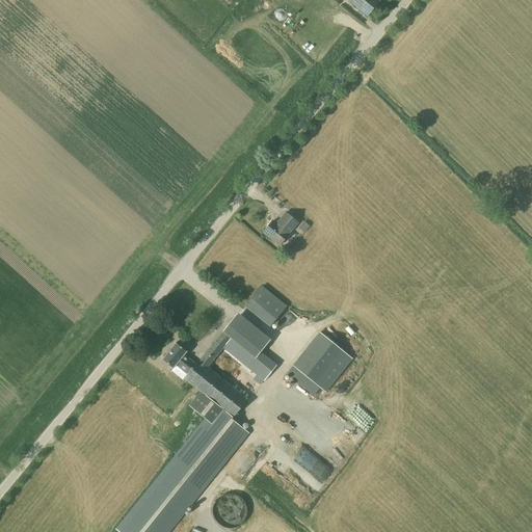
[(349,0),(349,1),(367,17),(379,2),(377,0),(349,0)]
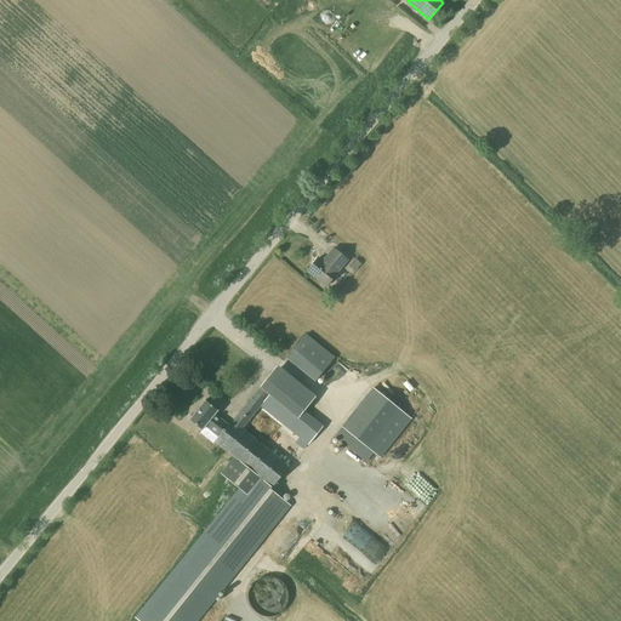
[(319,258),(308,271),(326,286),(348,261),(334,249),(323,262),(319,258)]
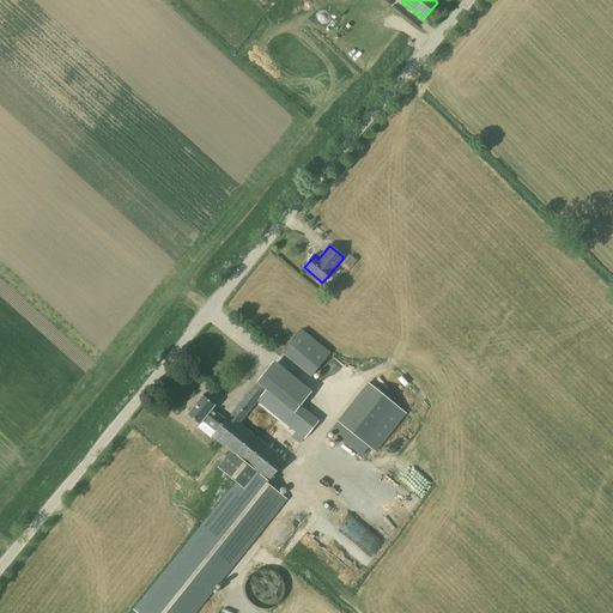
[(351,267),(357,260),(351,255),(344,262),(351,267)]
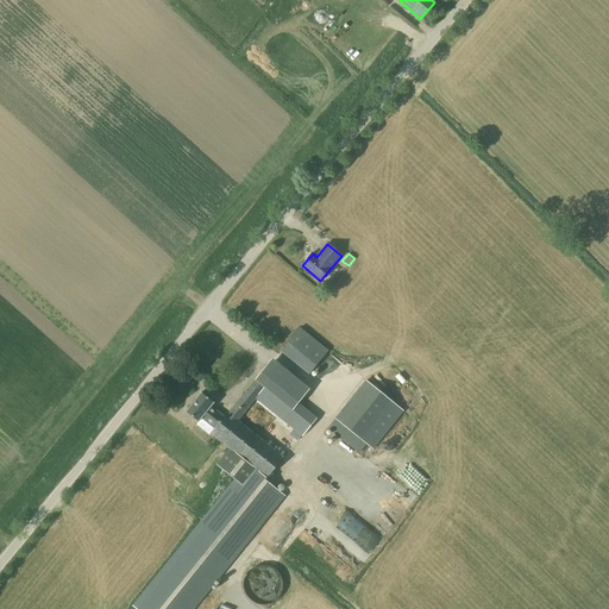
[(340,277),(346,269),(339,263),(333,271),(340,277)]
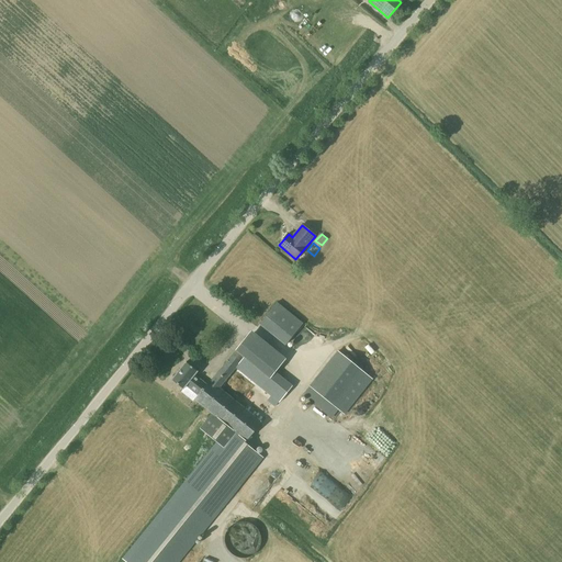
[(277,303),(260,324),(287,345),(303,324),(277,303)]
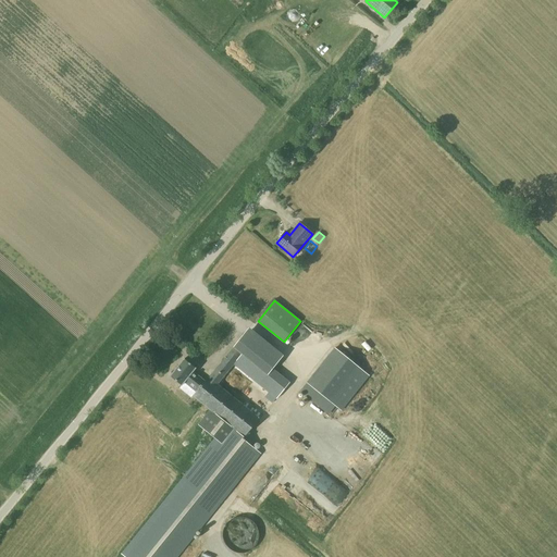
[(193,372),(182,386),(180,390),(190,398),(194,396),(244,437),(259,419),(218,385),(234,364),(269,393),(276,398),(288,383),(272,369),(277,362),(244,335),(209,378),(208,376),(205,382),(193,372)]
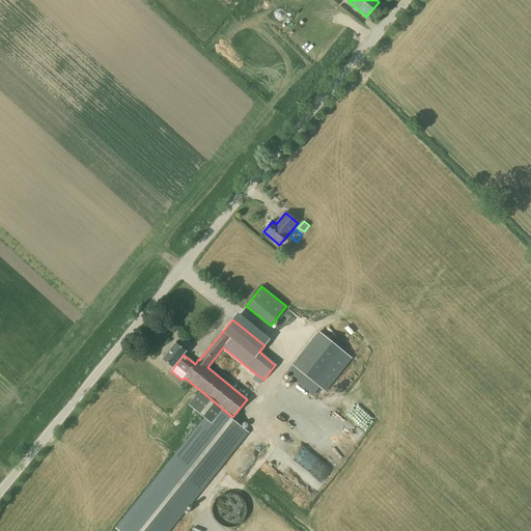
[(318,332),(292,365),(319,387),(326,391),(351,358),(318,332)]
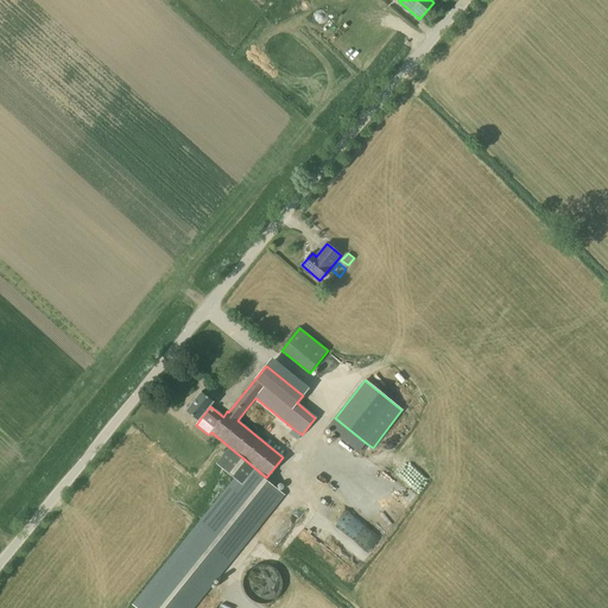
[(198,422),(210,406),(214,401),(202,392),(185,411),(198,422)]
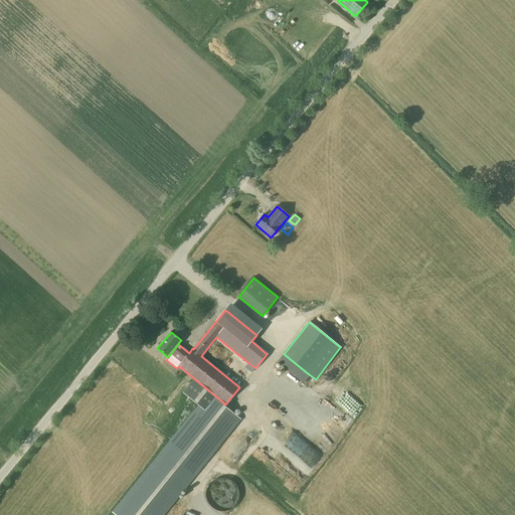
[(255,368),(248,363),(244,367),(251,373),(255,368)]
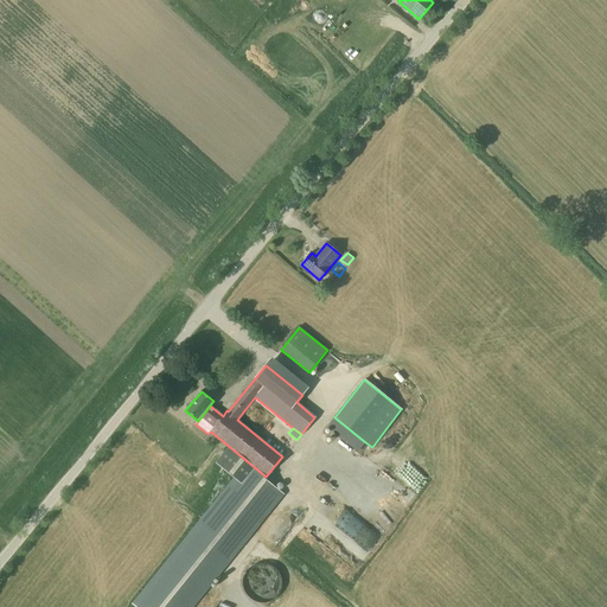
[(393,458),(385,467),(397,477),(404,467),(393,458)]
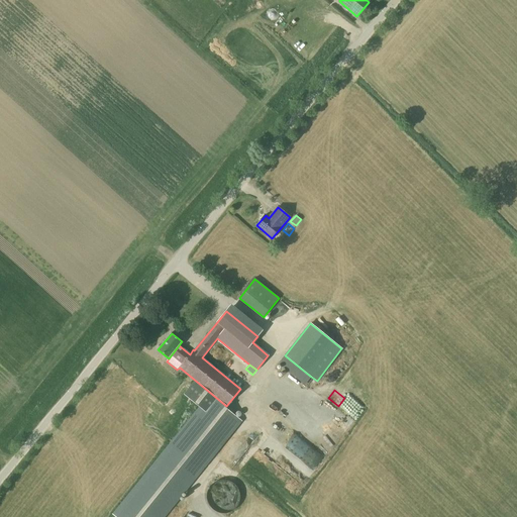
[(317,416),(325,423),(336,411),(328,404),(317,416)]
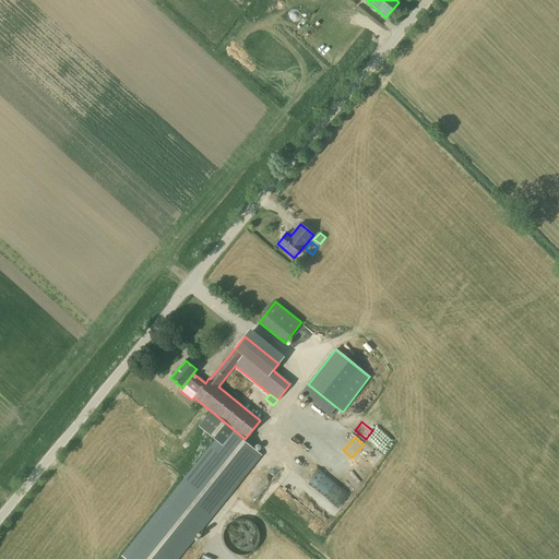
[(383,453),(390,443),(380,437),(373,445),(383,453)]
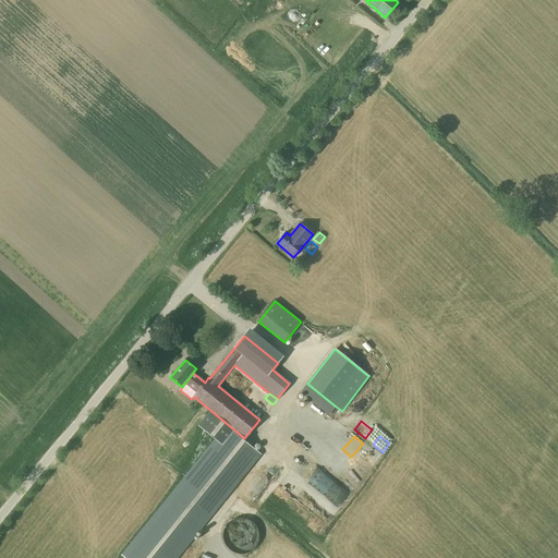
[(216,440),(123,556),(125,557),(177,557),(261,455),(244,440),(233,455),(216,440)]
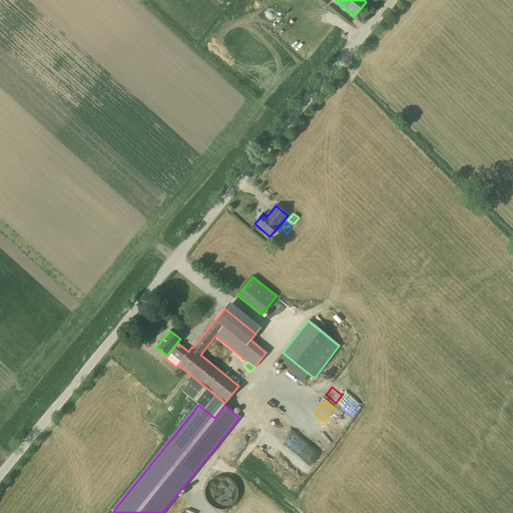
[(348,417),(333,408),(324,423),(338,433),(348,417)]
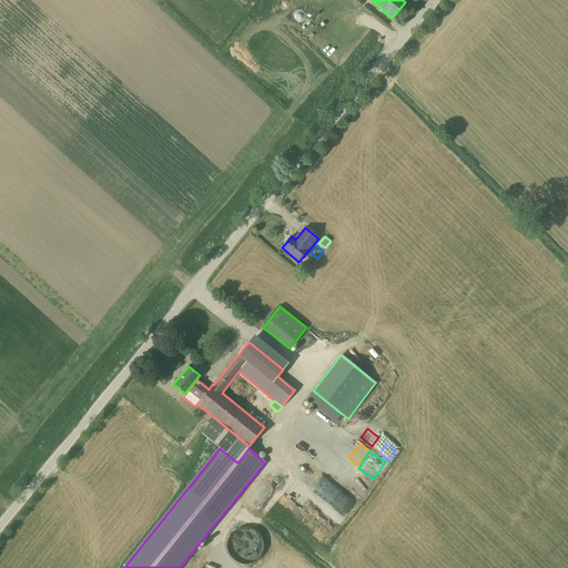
[(334,486),(322,501),(342,517),(354,501),(334,486)]
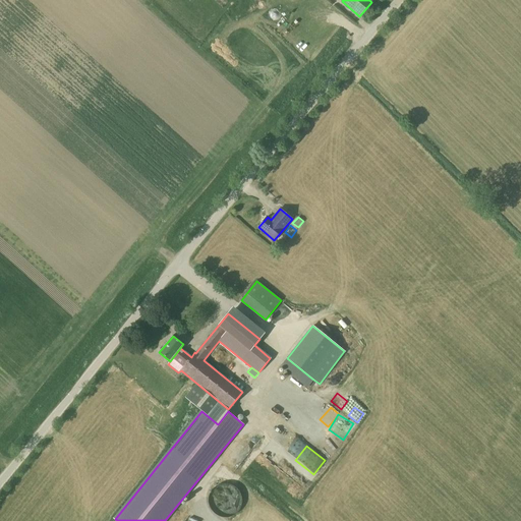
[(241,503),(241,502),(241,501),(240,499),(240,498),(239,496),(239,495),(238,494),(237,491),(236,490),(235,489),(233,489),(232,488),(231,487),(229,487),(227,486),(226,486),(224,486),(223,487),(221,487),(220,487),(218,488),(217,489),(216,490),(215,491),(214,493),(213,494),(212,496),(211,497),(211,499),(211,500),(210,502),(210,504),(211,506),(211,507),(212,509),(212,510),(213,511),(214,512),(215,514),(216,515),(218,515),(219,516),(221,517),(222,517),(224,517),(225,518),(227,518),(228,517),(230,517),(231,516),(233,516),(234,515),(235,514),(236,513),(237,512),(238,511),(239,509),(240,508),(240,506),(240,505),(241,503)]
